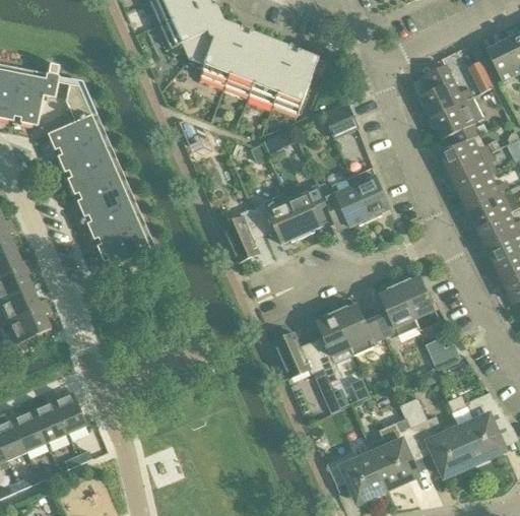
[(143,0),(165,49),(171,47),(181,43),(188,58),(204,64),(199,75),(200,75),(198,80),(295,118),(296,116),(319,57),(301,50),(302,45),(289,41),(288,45),(252,30),(254,26),(242,21),(240,26),(224,19),(217,4),(221,2),(220,0),(143,0)]
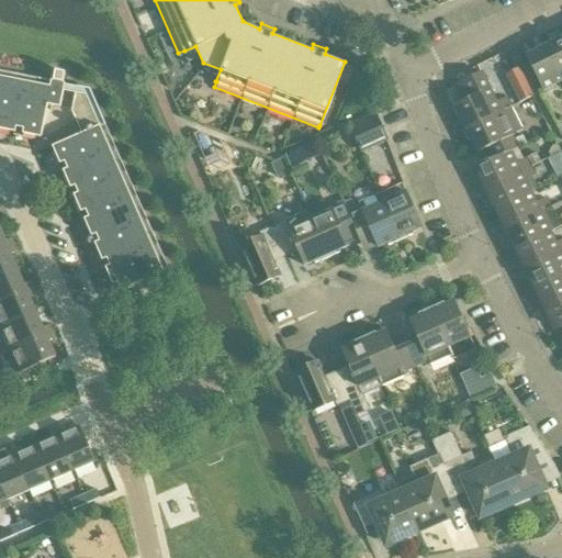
[(561,34),(546,42),(561,74),(561,34)]
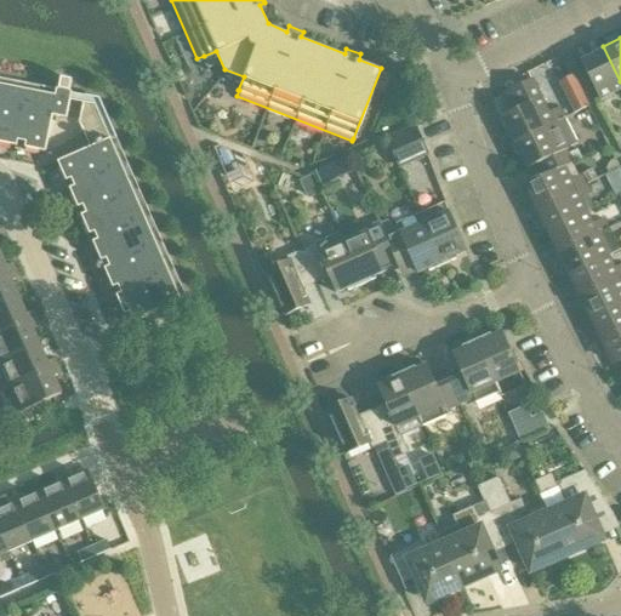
[(620,84),(620,81),(603,46),(580,58),(599,96),(620,84)]
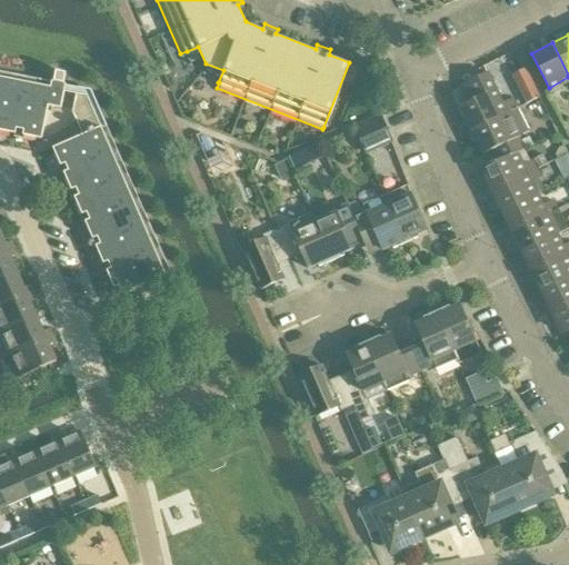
[(538,93),(525,66),(512,72),(526,100),(538,93)]
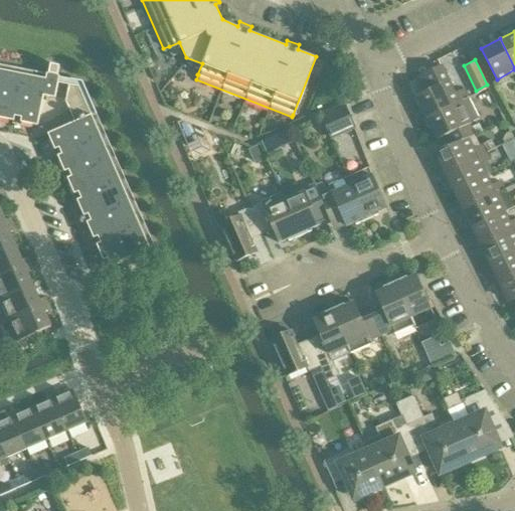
[(424,90),(416,94),(427,115),(468,94),(463,86),(454,91),(440,63),(417,74),(424,90)]
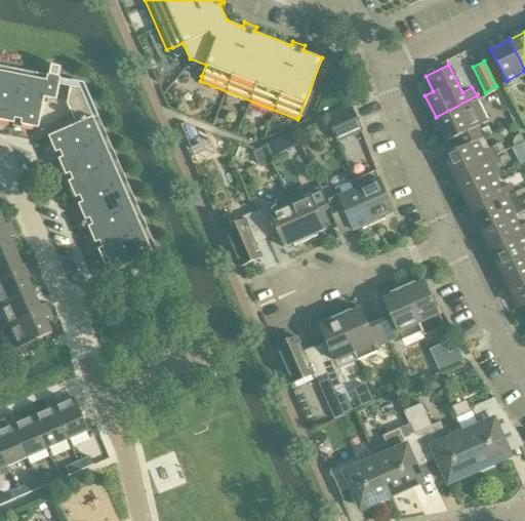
[(43,94),(55,97),(59,75),(47,73),(46,78),(0,68),(0,117),(37,125),(43,94)]
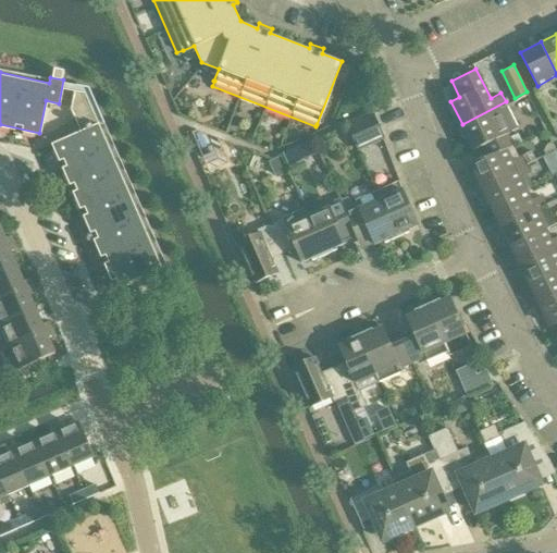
[(59,138),(51,143),(59,160),(64,158),(67,166),(62,168),(69,184),(74,182),(77,189),(72,192),(79,208),(85,206),(88,213),(83,216),(90,232),(96,230),(99,236),(94,240),(100,256),(106,254),(109,261),(103,263),(111,280),(116,278),(120,285),(138,277),(161,267),(98,122),(103,120),(88,85),(75,82),(72,98),(70,107),(75,120),(79,130),(75,132),(59,138)]
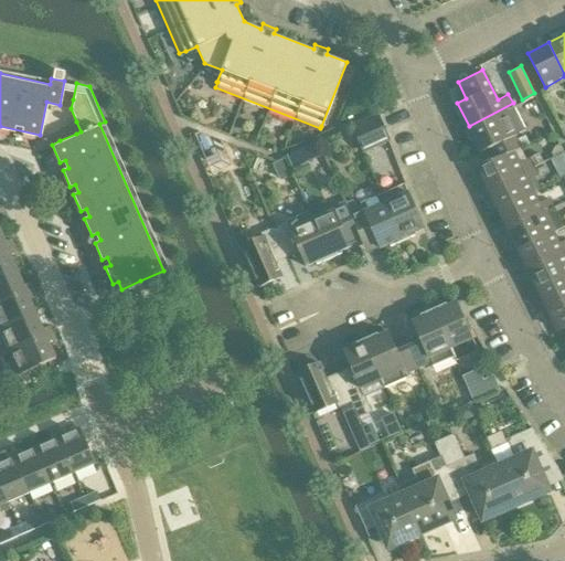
[(513,103),(469,126),(480,149),(489,145),(496,157),(512,149),(520,145),(514,133),(524,127),(518,113),(513,103)]
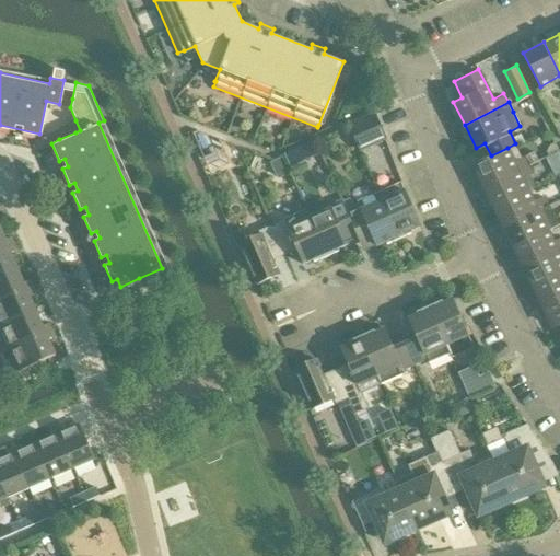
[(374,112),(349,123),(360,148),(385,137),(383,132),(381,126),(374,112)]
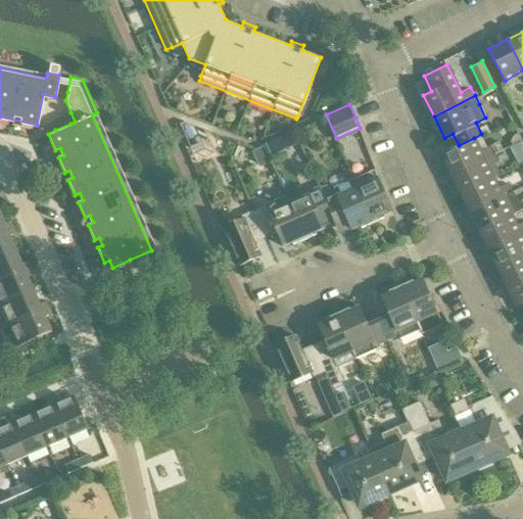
[(185,121),(180,122),(196,159),(215,152),(203,128),(185,121)]
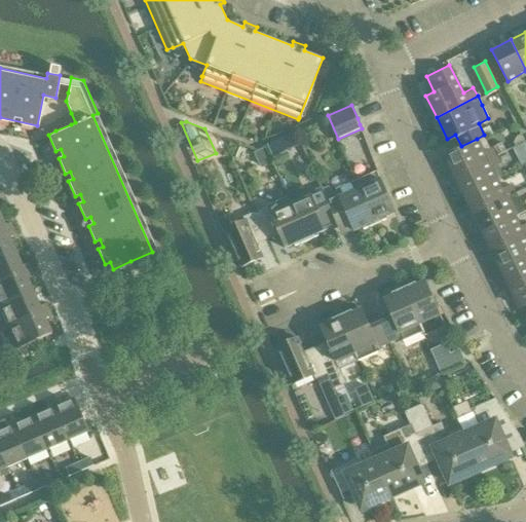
[(297,129),(282,136),(287,148),(302,141),(297,129)]
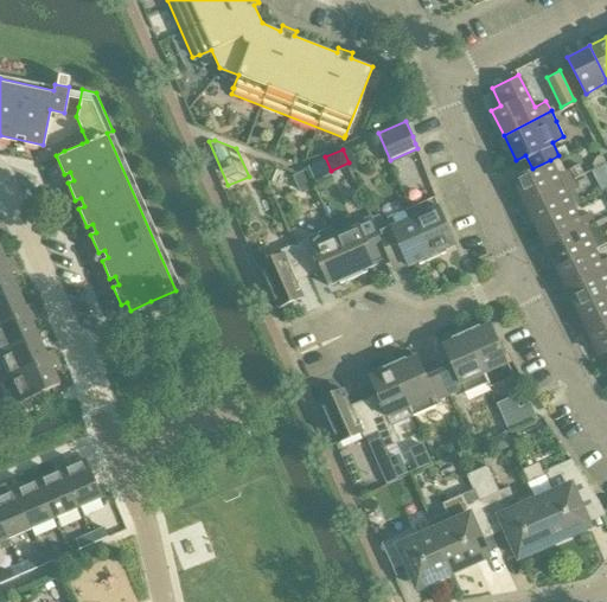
[(532,168),(513,177),(519,189),(513,191),(519,202),(574,175),(569,166),(556,172),(550,160),(532,168)]
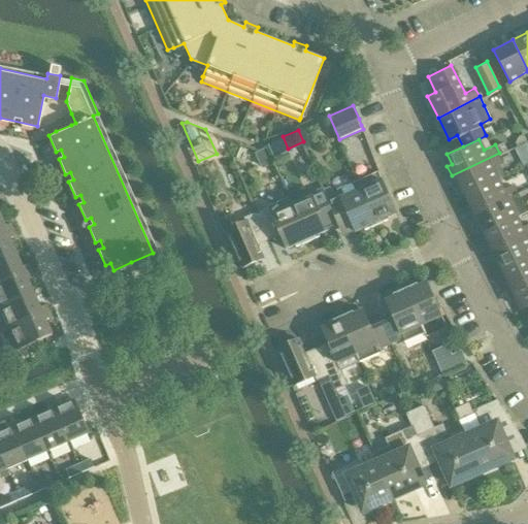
[(526,140),(516,145),(524,164),(527,162),(527,143),(526,140)]
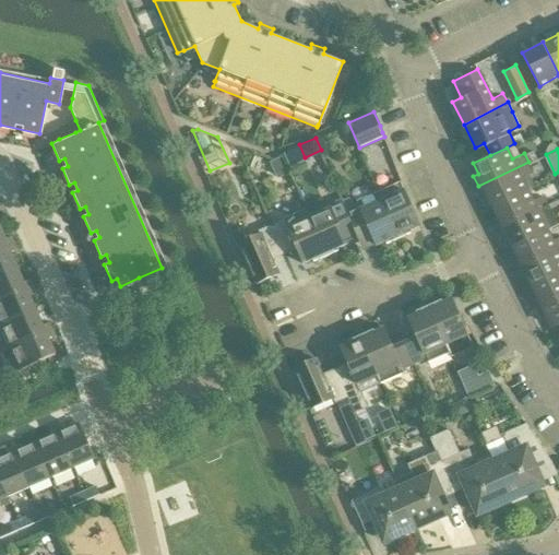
[(278,156),(271,160),(276,173),(284,168),(278,156)]
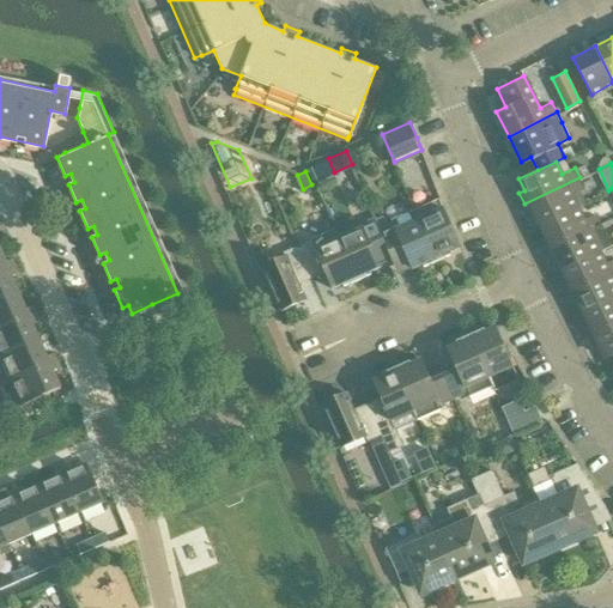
[(580,177),(525,204),(529,216),(535,212),(540,223),(577,205),(571,193),(584,187),(580,177)]
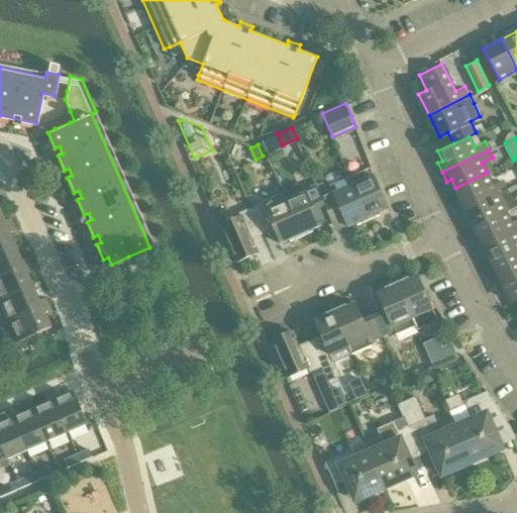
[(369,166),(348,175),(351,183),(352,183),(368,218),(380,213),(379,210),(387,207),(369,166)]
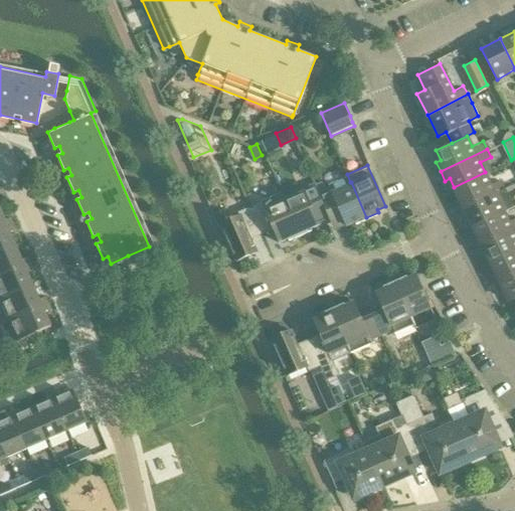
[(485,172),(454,187),(459,196),(454,199),(458,207),(503,185),(500,178),(490,183),(485,172)]
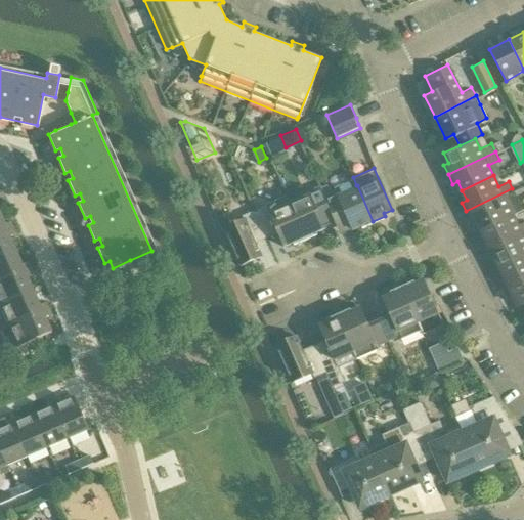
[(326,183),(320,186),(323,195),(330,208),(329,208),(334,219),(345,214),(351,227),(359,224),(360,226),(373,221),(357,185),(356,185),(353,177),(334,186),(336,189),(331,191),(326,183)]
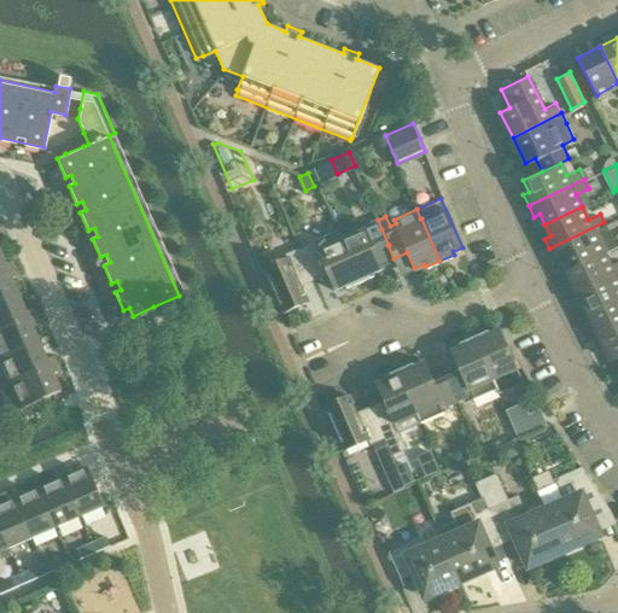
[(342,238),(340,238),(359,280),(373,274),(372,272),(382,267),(380,263),(394,258),(388,245),(389,245),(382,229),(377,216),(361,223),(363,228),(342,238)]
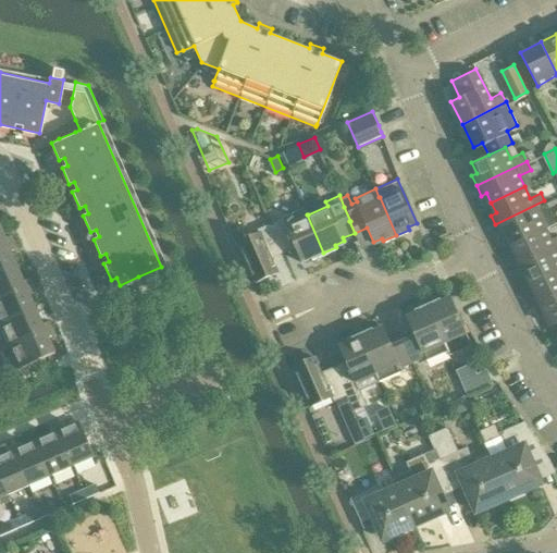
[(544,200),(495,224),(500,235),(506,233),(511,243),(544,226),(544,228),(549,224),(556,221),(551,210),(546,201),(545,203),(544,200)]
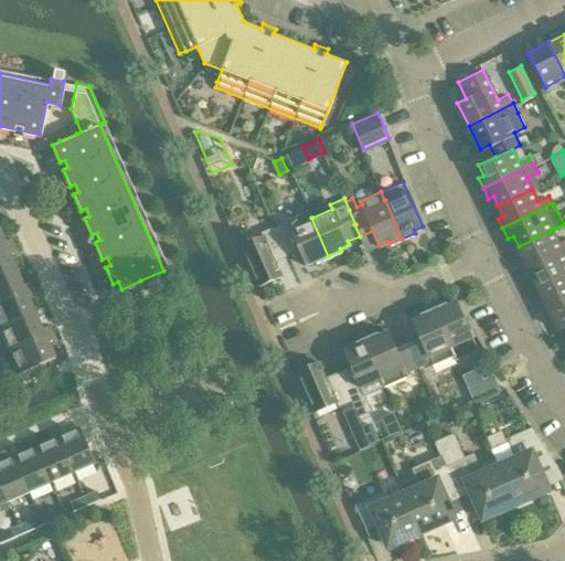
[(308,209),(274,224),(286,254),(298,249),(305,264),(315,260),(316,262),(328,256),(311,218),(312,218),(308,209)]
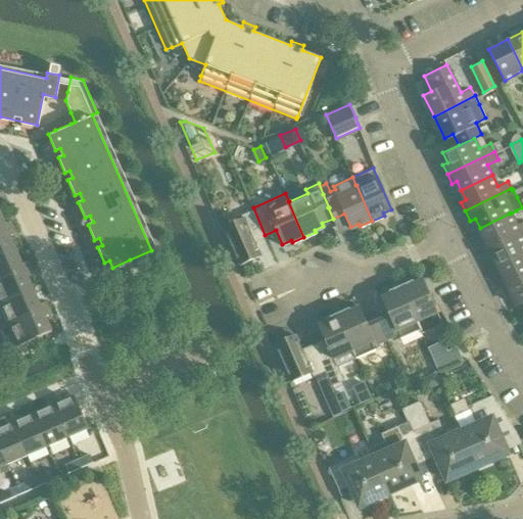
[(242,217),(223,226),(239,263),(260,253),(253,240),(265,235),(253,207),(241,213),(242,217)]
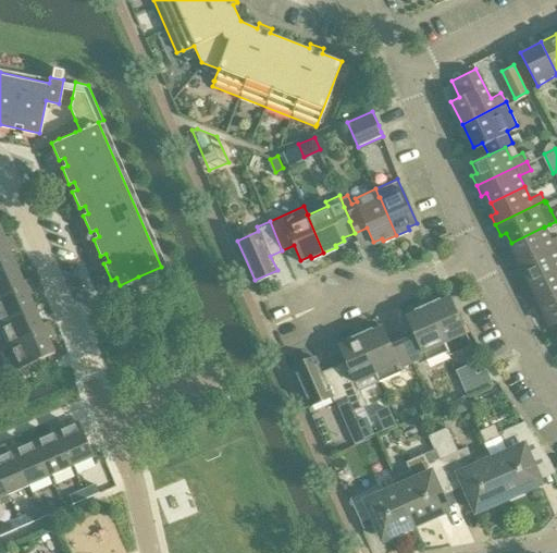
[(4,235),(0,225),(0,244),(13,240),(10,232),(4,235)]
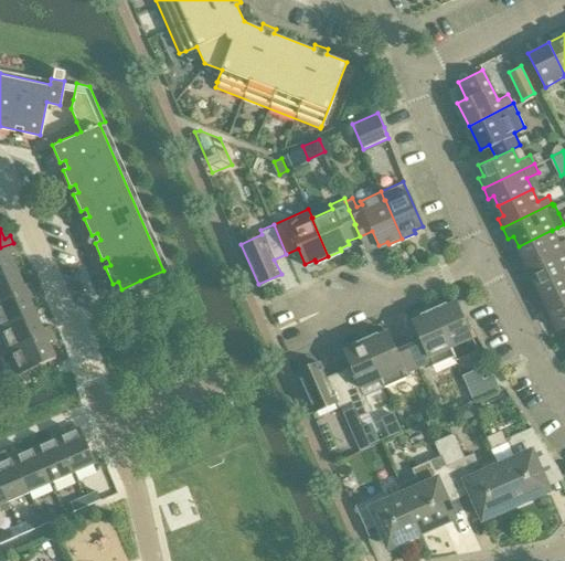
[(552,230),(519,246),(523,256),(518,258),(523,270),(564,247),(564,236),(557,241),(552,231),(552,230)]
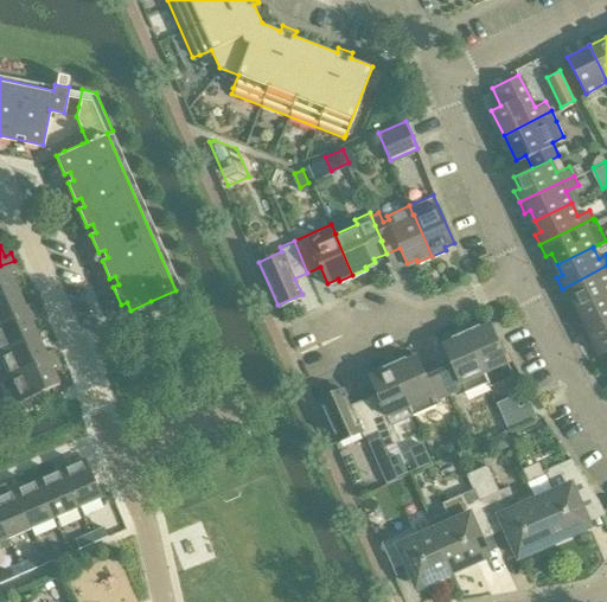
[(0,266),(0,294),(18,287),(11,270),(18,268),(14,261),(0,266)]
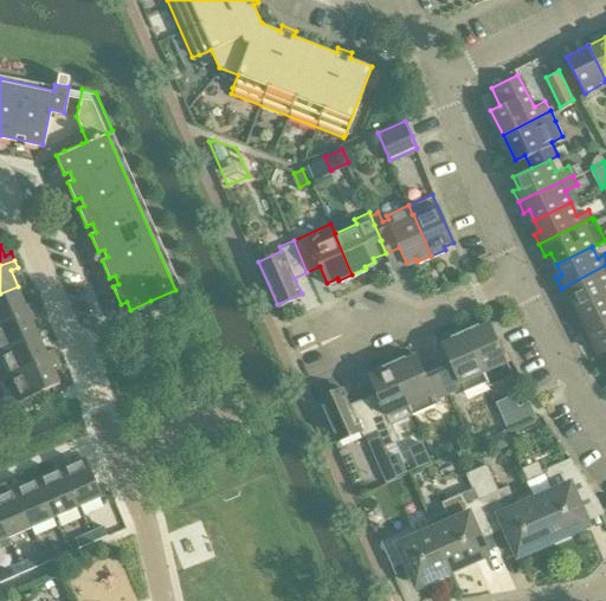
[(605,265),(561,289),(567,299),(572,296),(578,308),(605,292),(605,265)]
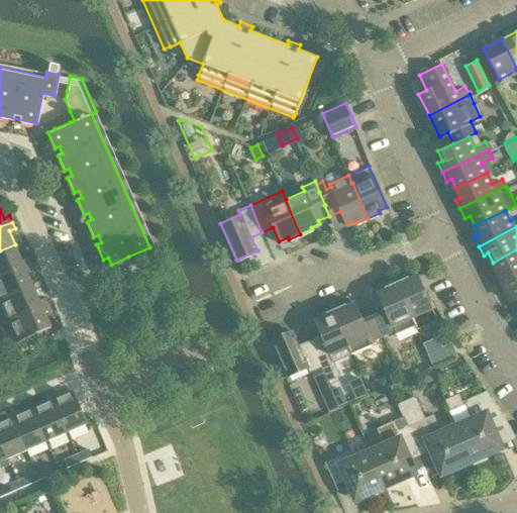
[(0,250),(0,275),(30,262),(27,255),(21,259),(15,244),(0,250)]
